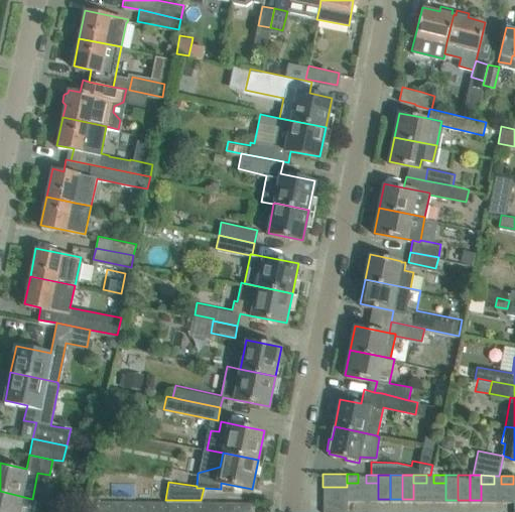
[(358,491),(358,483),(347,483),(347,487),(347,491),(358,491)]
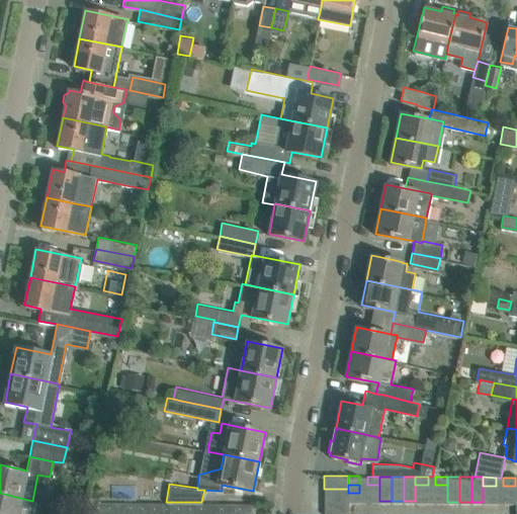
[(379,493),(379,485),(367,485),(367,493),(379,493)]
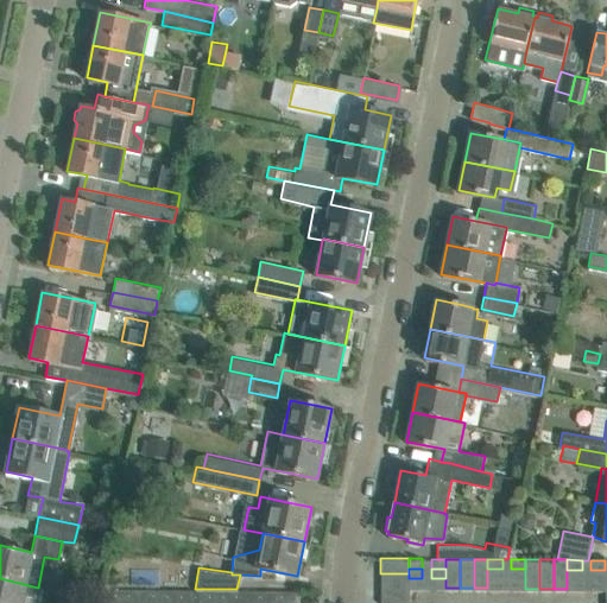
[(503,578),(503,569),(487,569),(487,578),(503,578)]
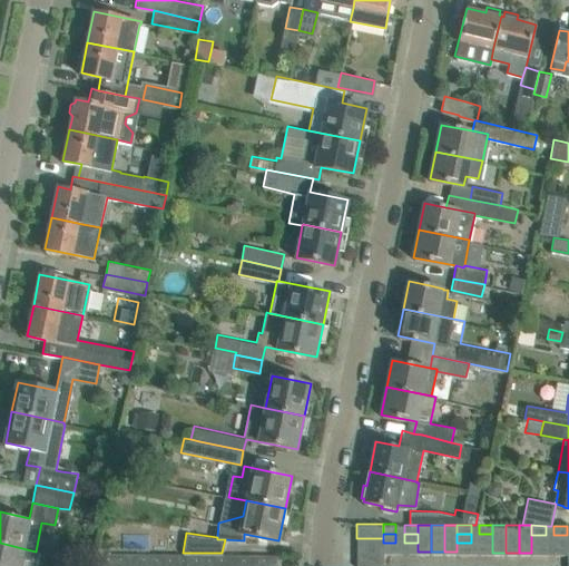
[(492,544),(492,534),(479,534),(479,543),(492,544)]
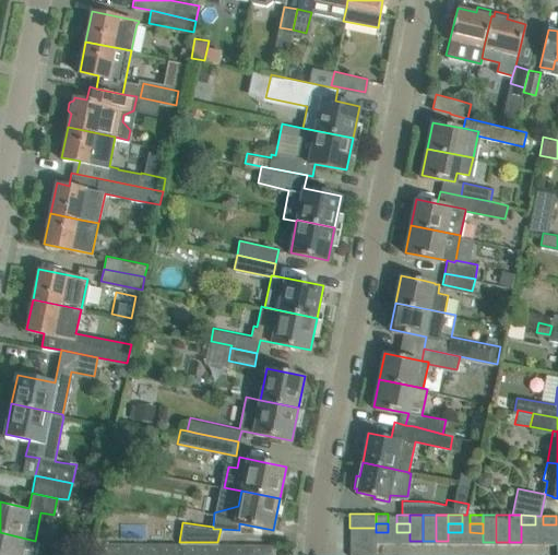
[(535,533),(535,524),(521,524),(521,533),(535,533)]
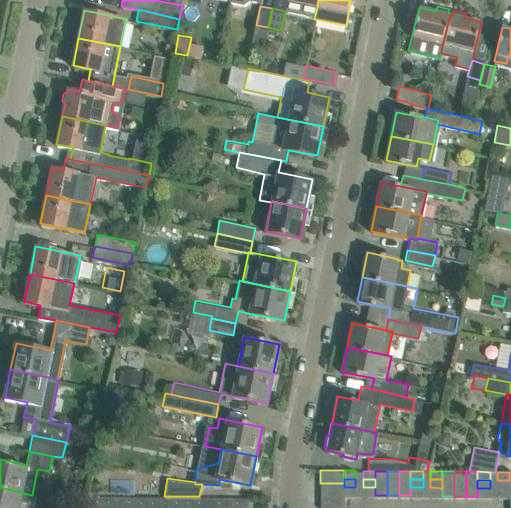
[(509,484),(509,480),(497,480),(497,488),(509,488),(509,484)]
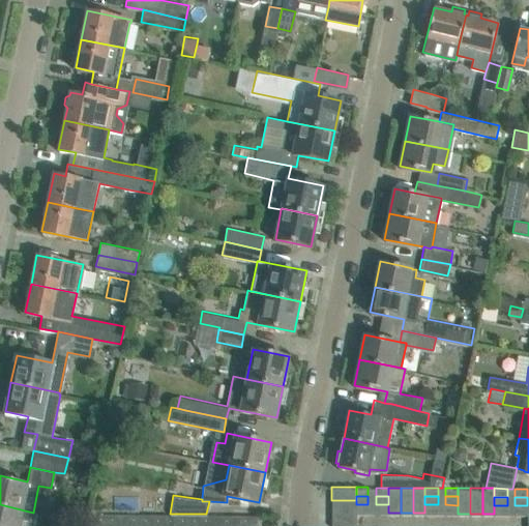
[(356,513),(356,504),(356,500),(331,500),(331,513),(356,513)]
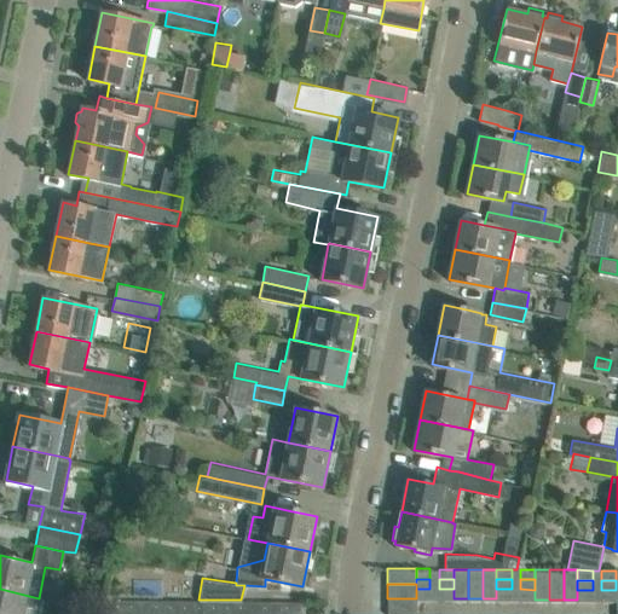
[(38,613),(41,598),(39,598),(0,589),(0,613),(22,613),(23,613),(29,613),(38,613)]
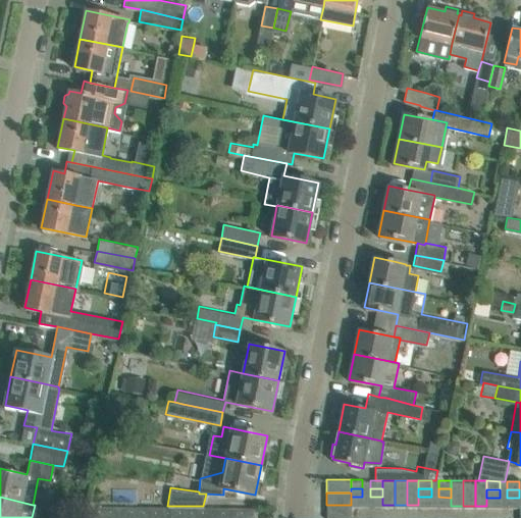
[(362,505),(362,497),(351,497),(351,505),(362,505)]
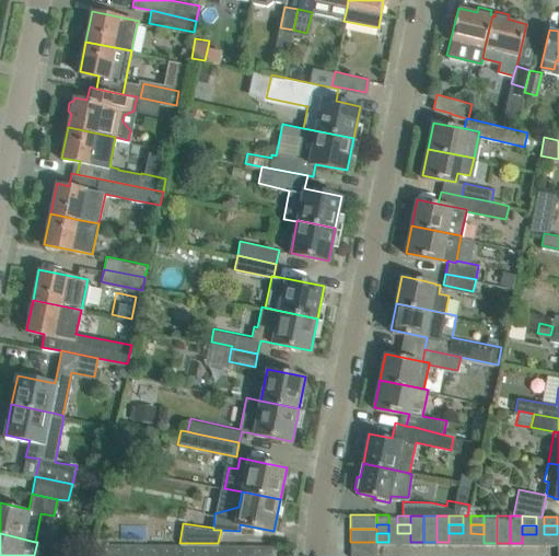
[(410,542),(410,533),(397,533),(397,542),(410,542)]
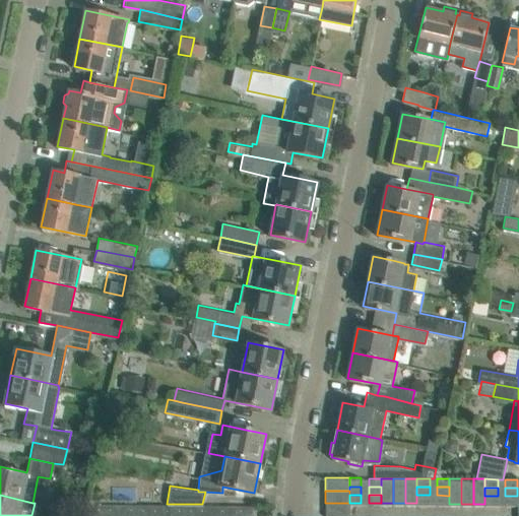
[(429,504),(430,495),(416,495),(416,503),(429,504)]
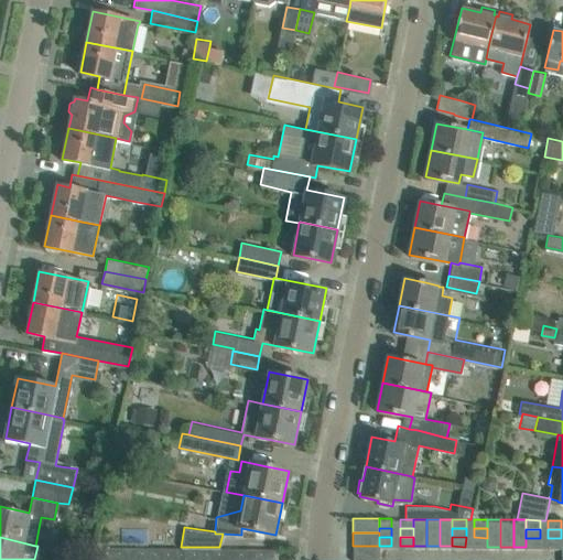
[(487,547),(487,538),(474,537),(474,547),(487,547)]
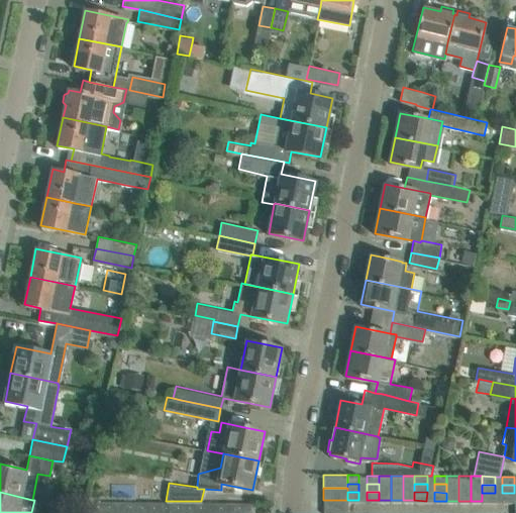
[(495,501),(495,493),(482,493),(482,501),(495,501)]
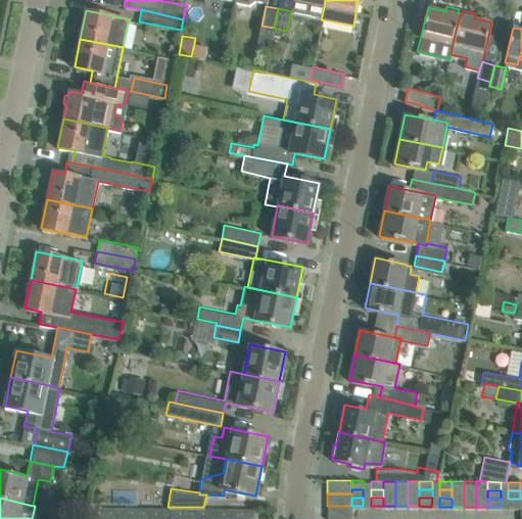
[(520,507),(520,499),(508,499),(508,507),(520,507)]
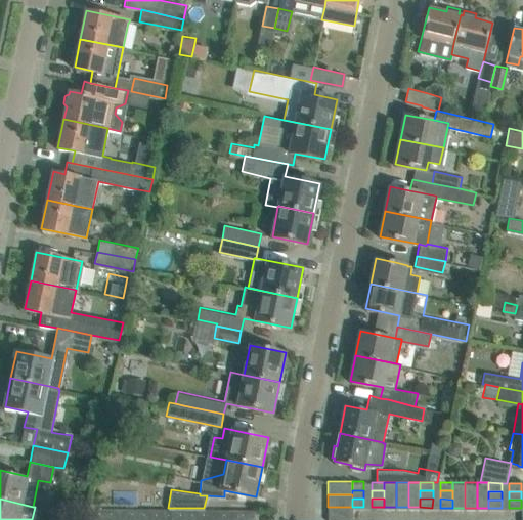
[(90,519),(91,507),(83,507),(80,519),(90,519)]
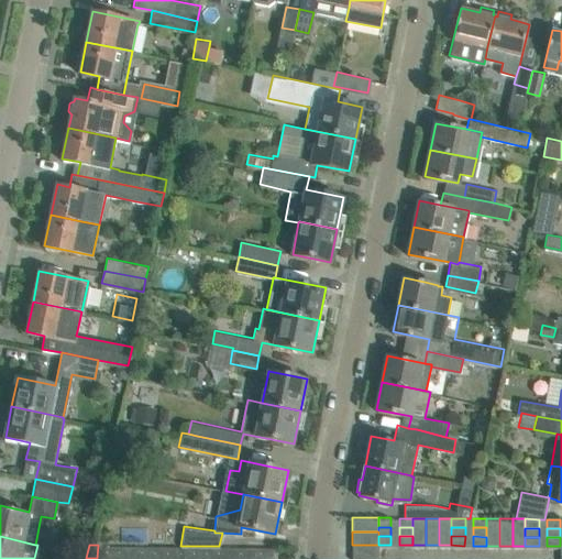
[(111,558),(111,554),(111,545),(98,545),(97,558),(111,558)]
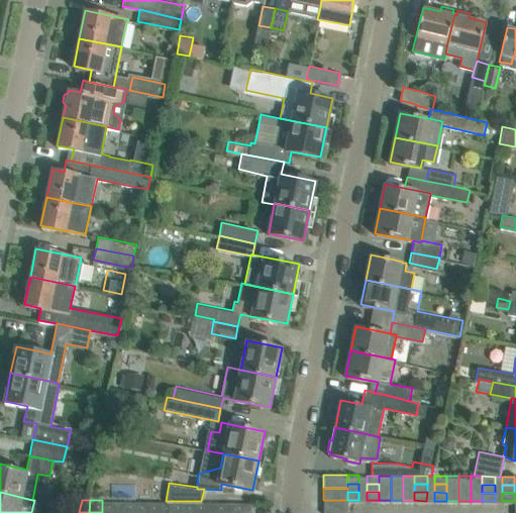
[(115,508),(115,501),(115,500),(102,500),(102,508),(115,508)]
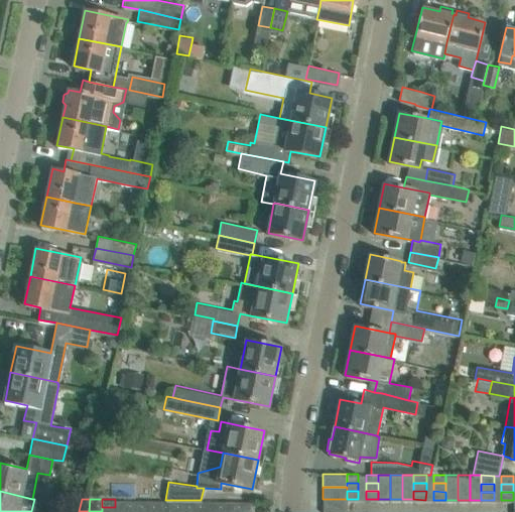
[(135,508),(135,499),(123,499),(123,507),(135,508)]
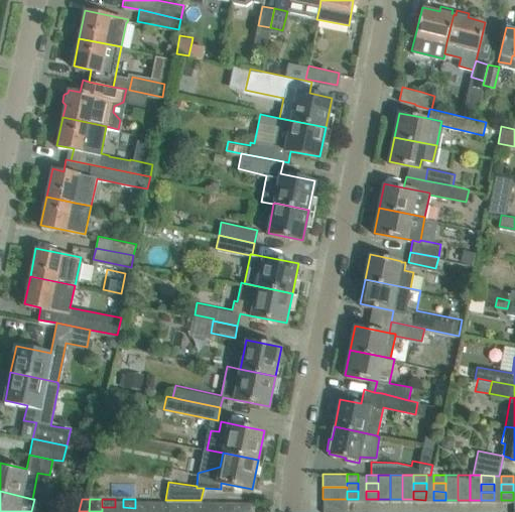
[(146,511),(147,499),(135,499),(135,508),(134,511),(146,511)]
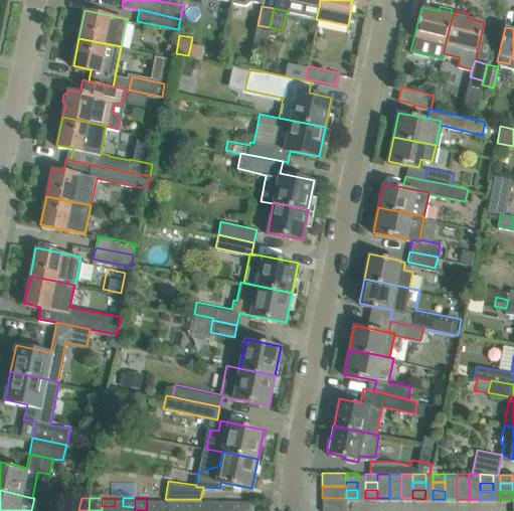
[(158,510),(159,499),(147,498),(146,510),(158,510)]
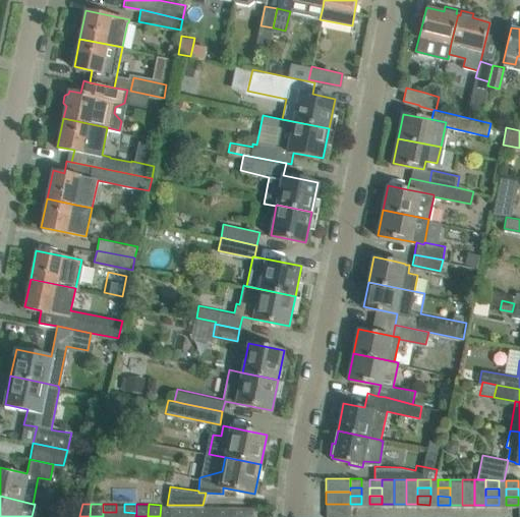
[(349,516),(350,504),(326,504),(326,516),(349,516)]
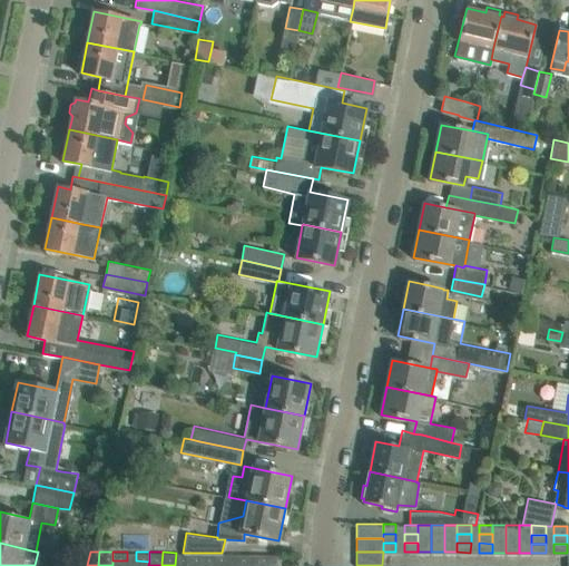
[(188,565),(188,553),(183,553),(176,553),(175,565),(188,565)]
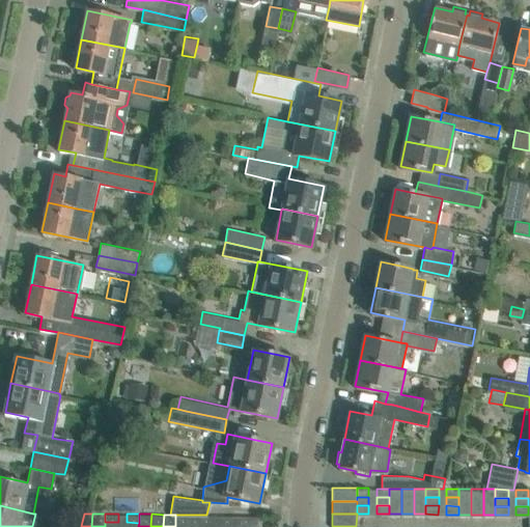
[(187,526),(188,515),(175,515),(175,526),(187,526)]
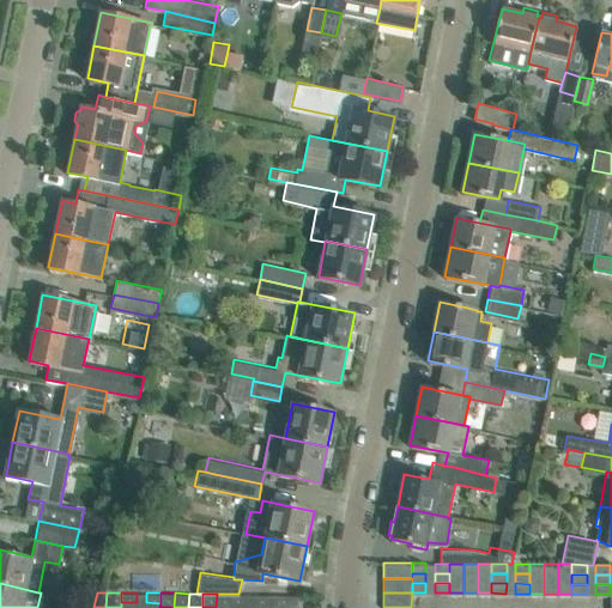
[(230,607),(231,603),(231,594),(217,594),(216,607),(230,607)]
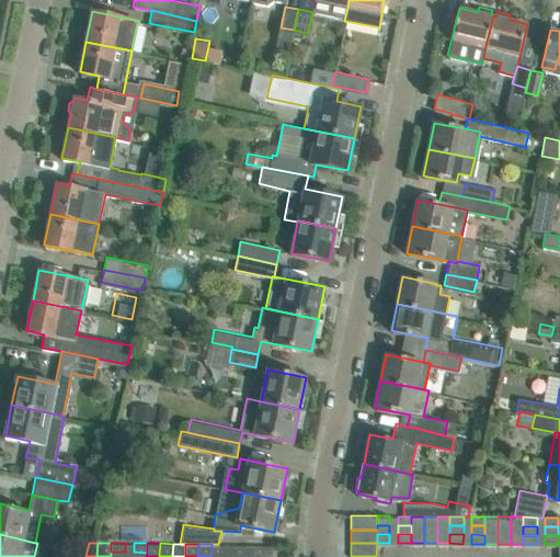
[(225,553),(225,545),(225,544),(218,544),(212,544),(212,553),(225,553)]
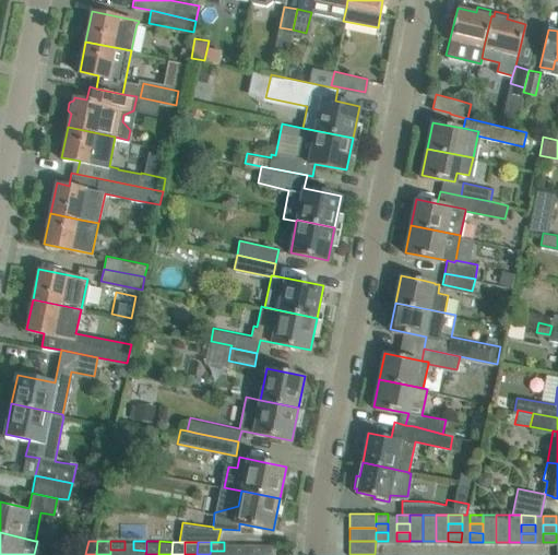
[(245,552),(245,542),(233,542),(233,551),(245,552)]
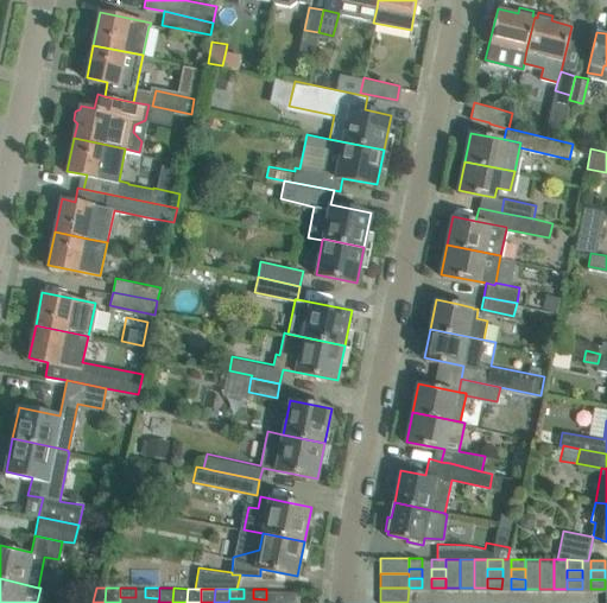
[(293,602),(295,591),(295,590),(266,589),(266,600),(266,602),(293,602)]
